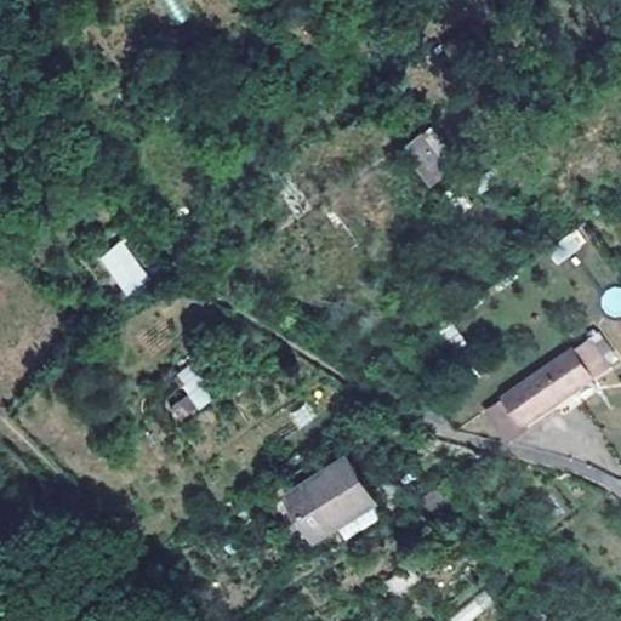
[(404,153),(428,187),(445,174),(421,140),(404,153)]
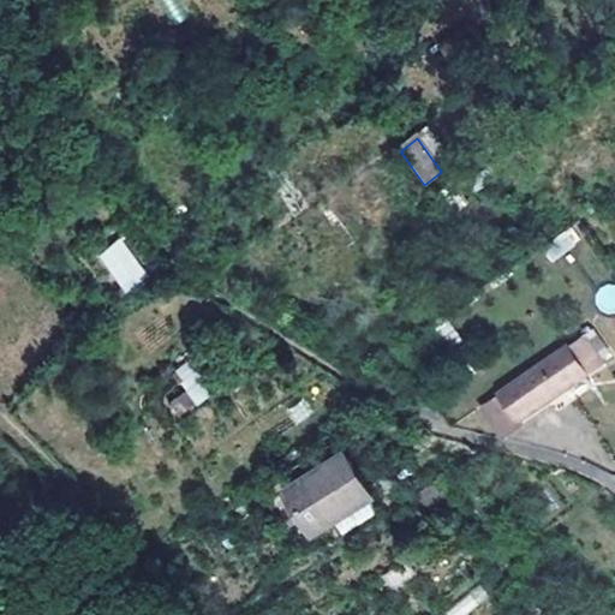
[(542,245),(549,260),(580,244),(573,230),(542,245)]
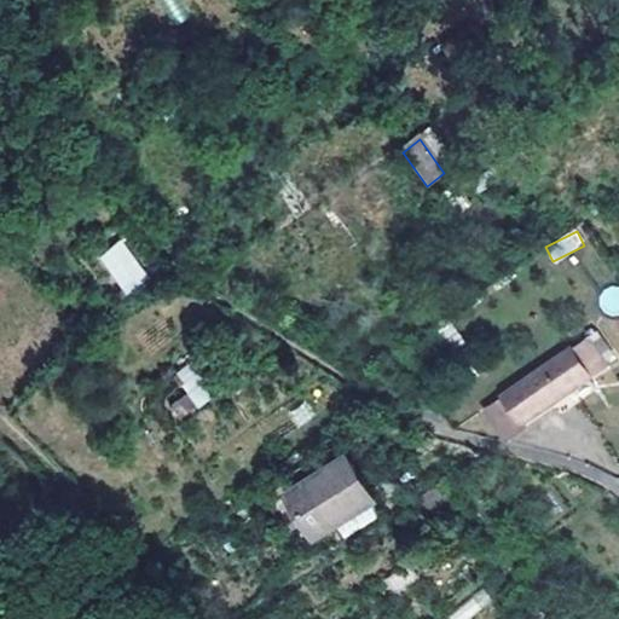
[(98,256),(126,295),(150,278),(121,239),(98,256)]
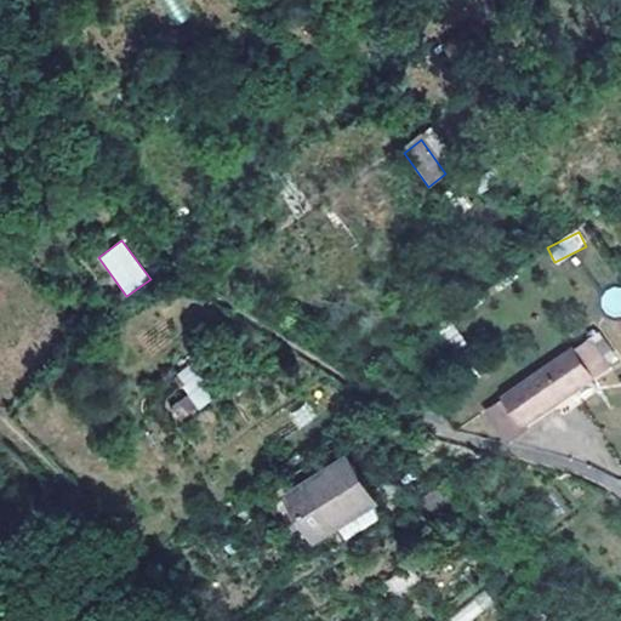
[(620,312),(620,288),(600,294),(608,317),(620,312)]
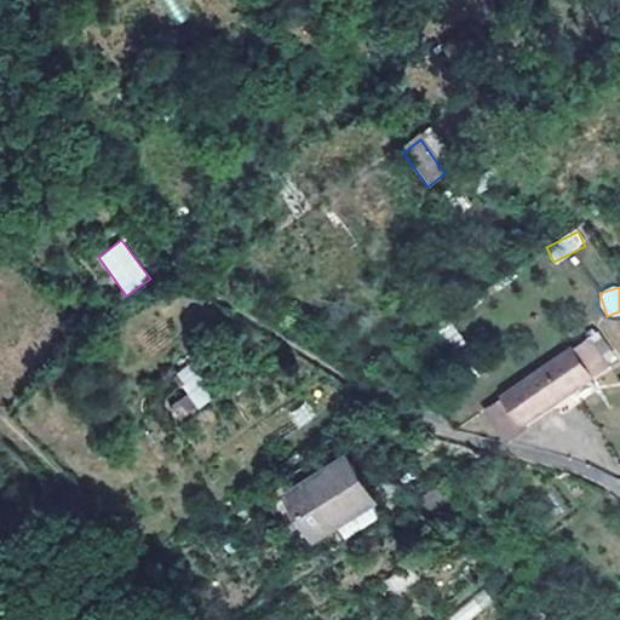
[(560,388),(584,372),(586,375),(601,365),(586,346),(486,417),(504,440),(524,426),(521,422),(562,392),(560,388)]
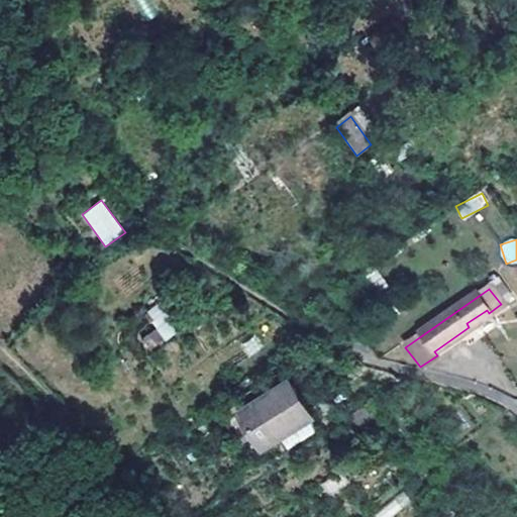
[(137,333),(150,351),(178,331),(158,303),(143,313),(151,323),(137,333)]
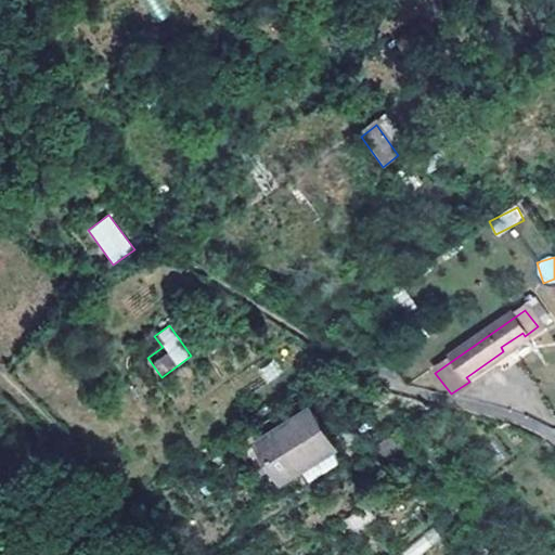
[(333,450),(340,444),(314,408),(295,420),(288,410),(257,431),(265,442),(263,443),(288,480),(333,450)]
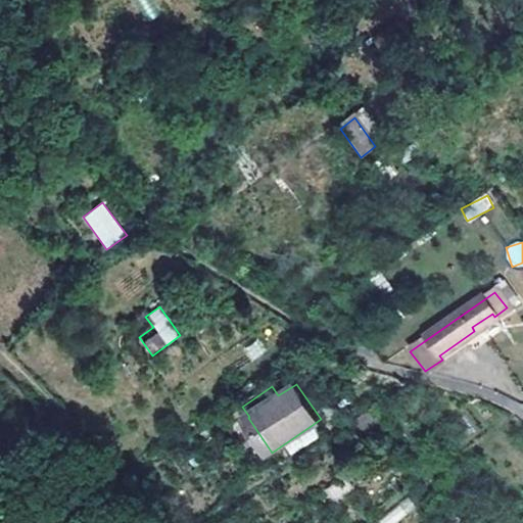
[(314,424),(318,430),(325,425),(321,419),(314,424)]
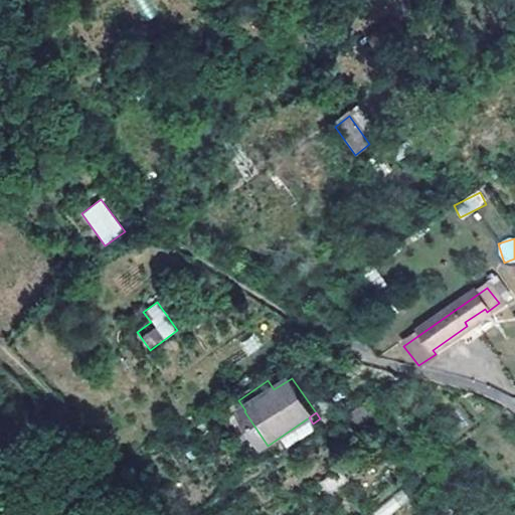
[(313,423),(309,417),(268,446),(276,457),(308,435),(313,423)]
